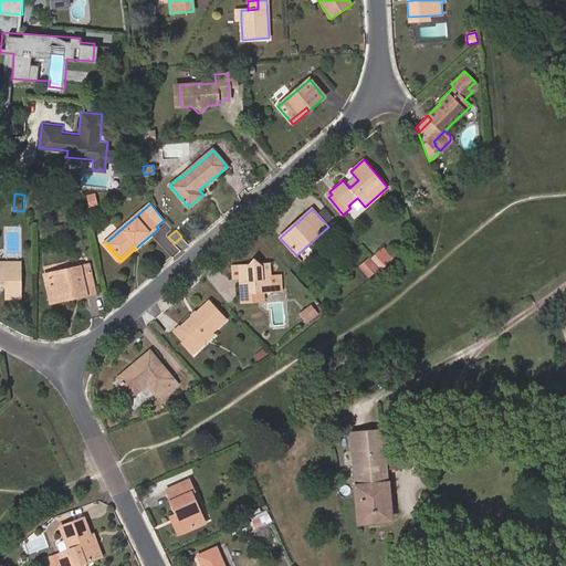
[(374,259),(380,268),(391,258),(384,249),(374,259)]
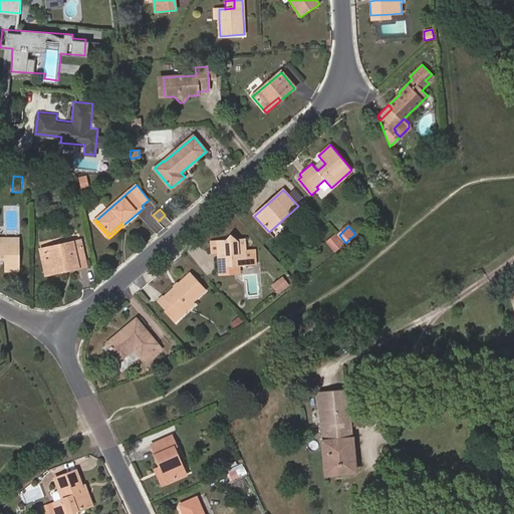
[(239,240),(231,234),(225,241),(218,242),(212,242),(212,251),(218,250),(218,252),(219,266),(239,265),(246,265),(256,264),(255,250),(245,251),(245,240),(239,240)]
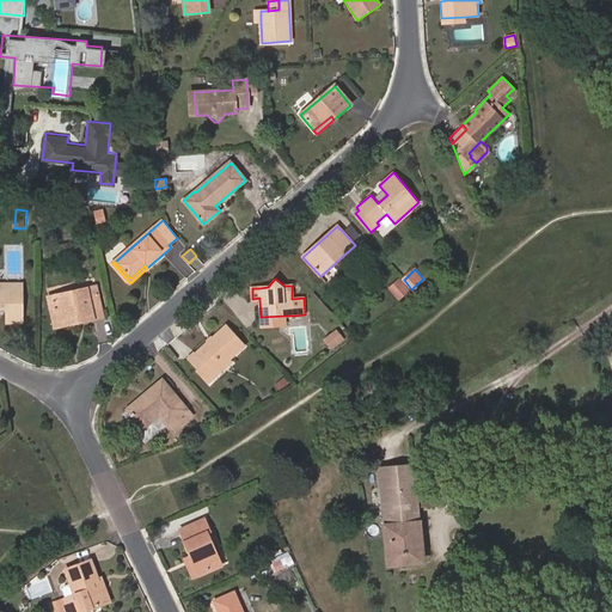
[(389,288),(399,300),(409,292),(398,280),(389,288)]
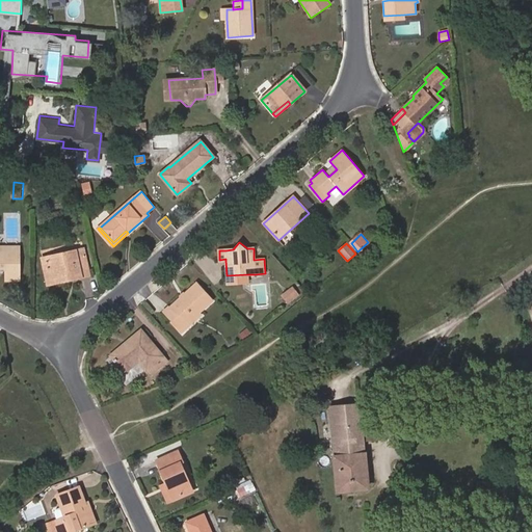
[(0,268),(4,268),(5,281),(21,280),(20,246),(0,246),(0,268)]
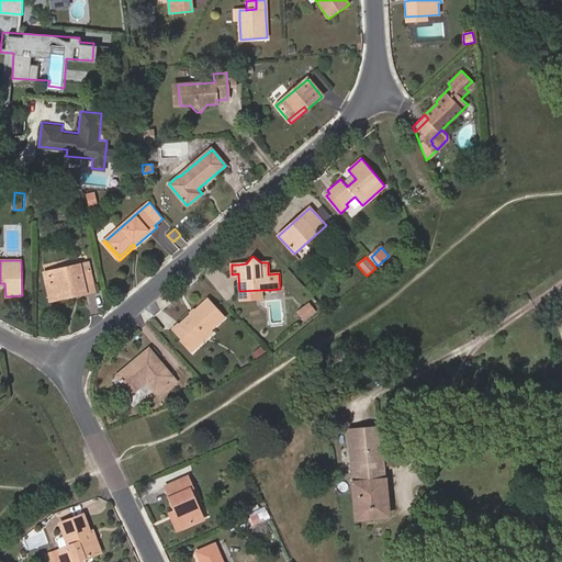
[(89,262),(48,271),(51,282),(53,282),(56,294),(76,291),(76,295),(96,291),(89,262)]
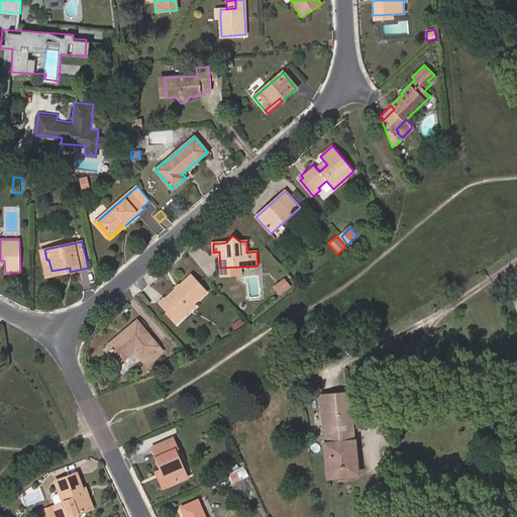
[(46,260),(44,249),(40,250),(46,277),(70,272),(70,268),(52,271),(48,260),(46,260)]
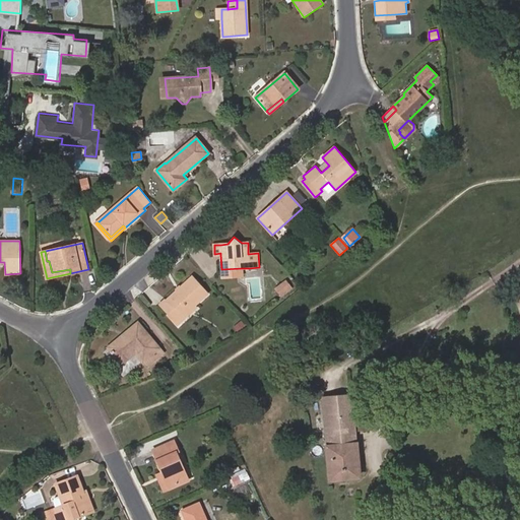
[(242,268),(221,269),(222,277),(243,276),(242,268)]
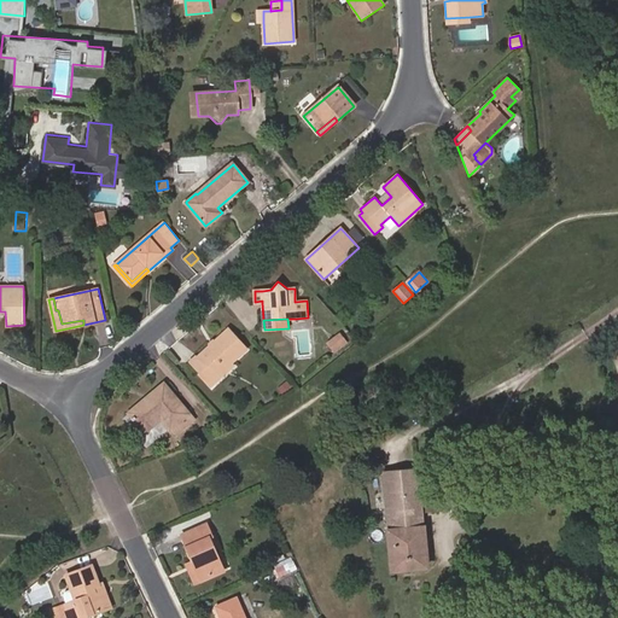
[(333,327),(321,338),(328,344),(339,334),(333,327)]
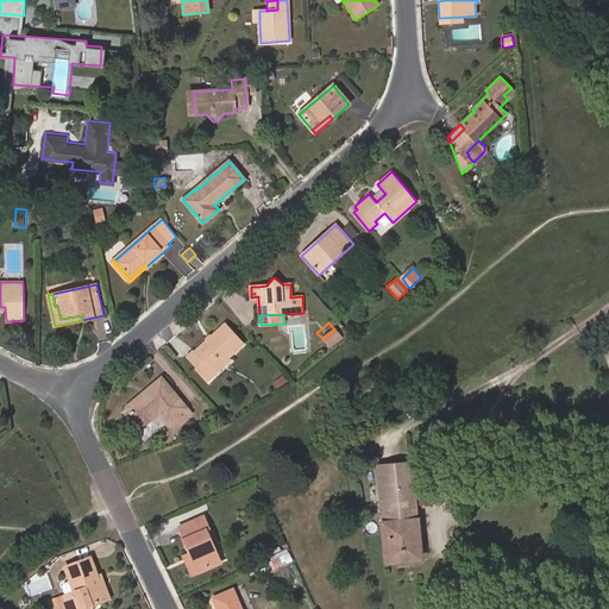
[(203,362),(198,369),(208,381),(213,376),(232,359),(230,357),(242,344),(236,338),(225,325),(195,352),(203,362)]
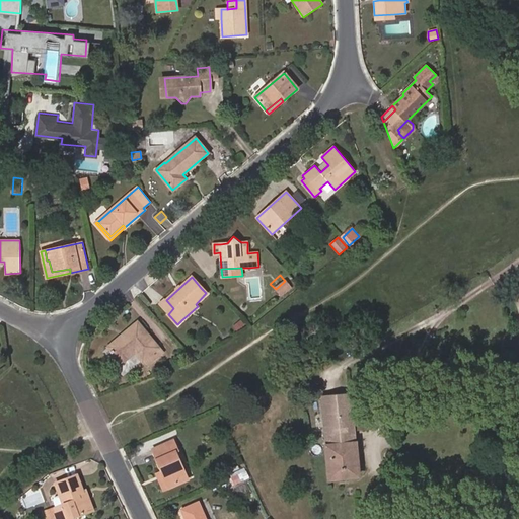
[(286,282),(285,281),(276,289),(277,291),(286,282)]
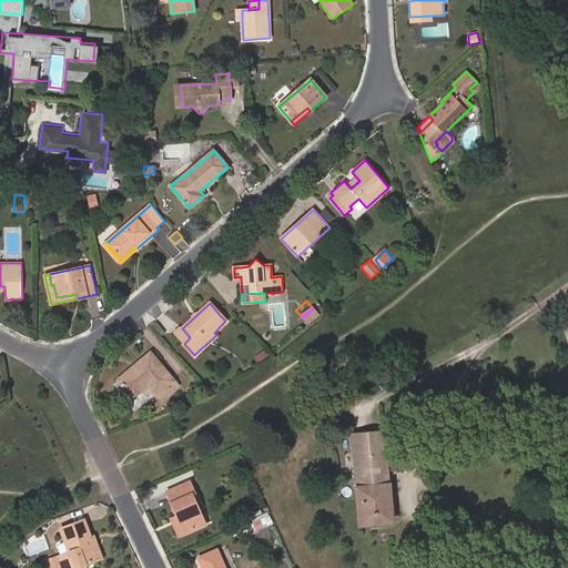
[(175,334),(184,344),(190,337),(182,328),(175,334)]
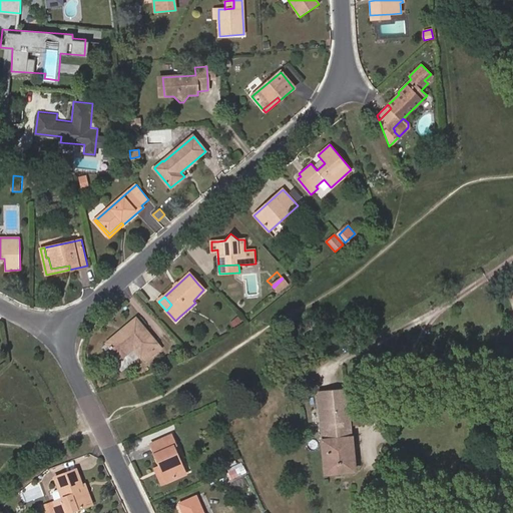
[(238,315),(229,323),(233,327),(242,320),(238,315)]
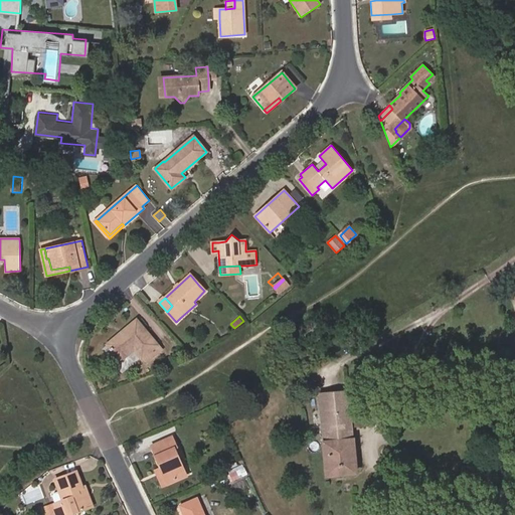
[(123,337),(110,348),(120,361),(134,350),(145,363),(149,369),(166,355),(162,349),(137,320),(120,334),(123,337)]
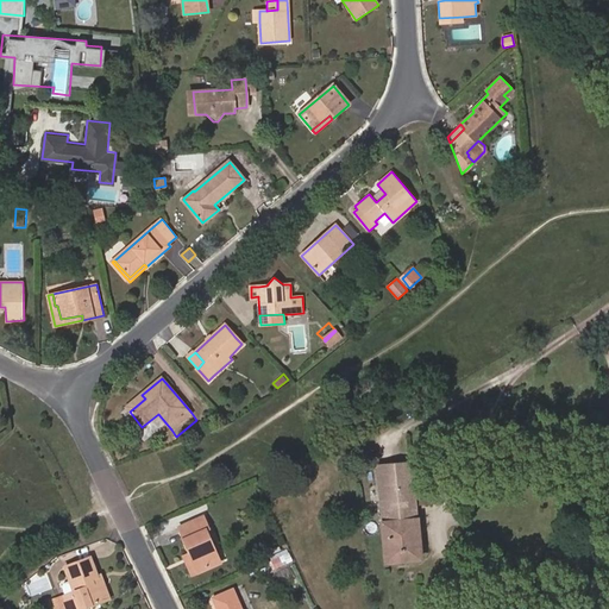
[(126,408),(130,412),(145,399),(142,395),(126,408)]
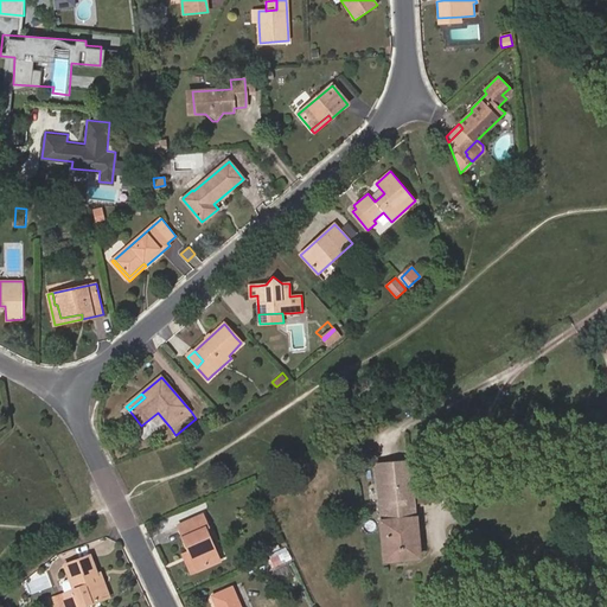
[(414,516),(409,462),(377,465),(382,519),(381,519),(385,561),(420,557),(417,516),(414,516)]
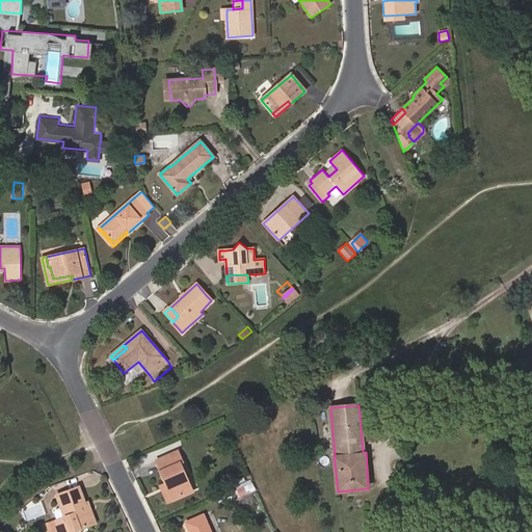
[(166,483),(175,500),(192,491),(180,463),(182,462),(178,452),(156,460),(166,483)]
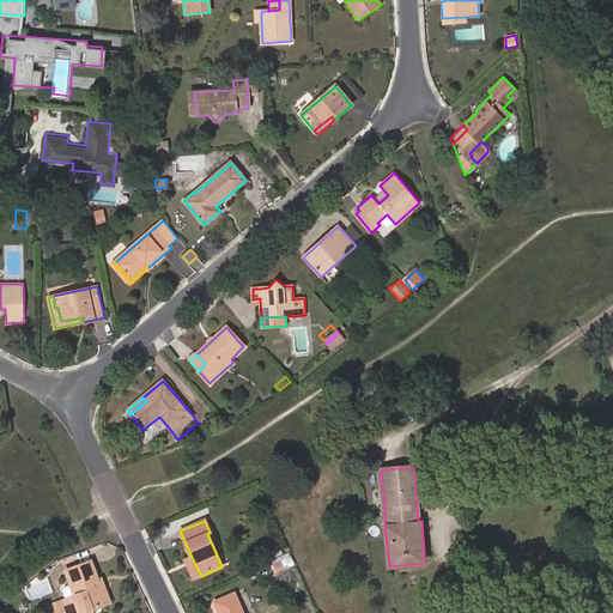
[(289,553),(272,560),(277,572),(295,565),(289,553)]
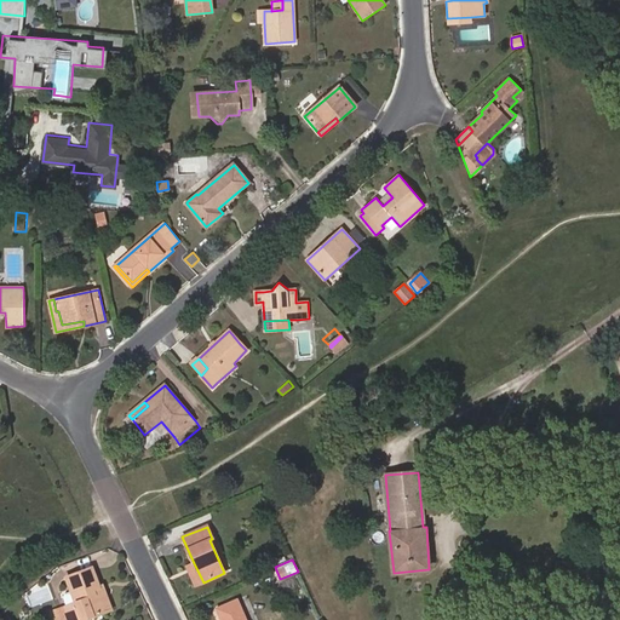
[(196,586),(204,583),(194,563),(188,567),(196,586)]
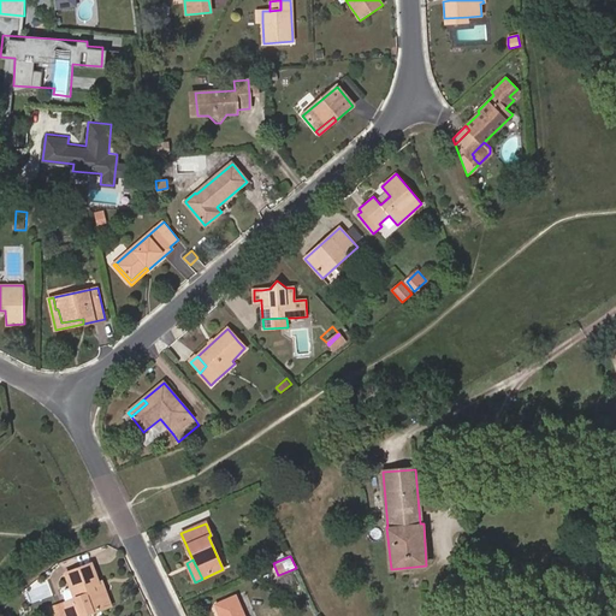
[(84,615),(108,606),(99,581),(93,562),(66,572),(75,598),(65,602),(57,605),(60,615),(84,615)]
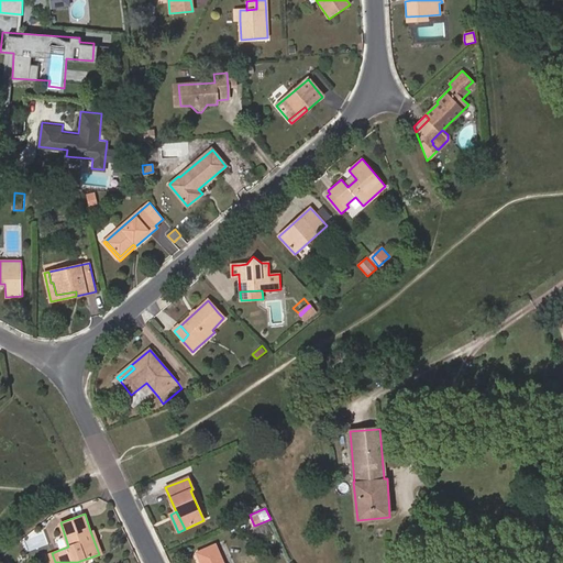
[(90,531),(99,554),(102,553),(94,530),(90,531)]
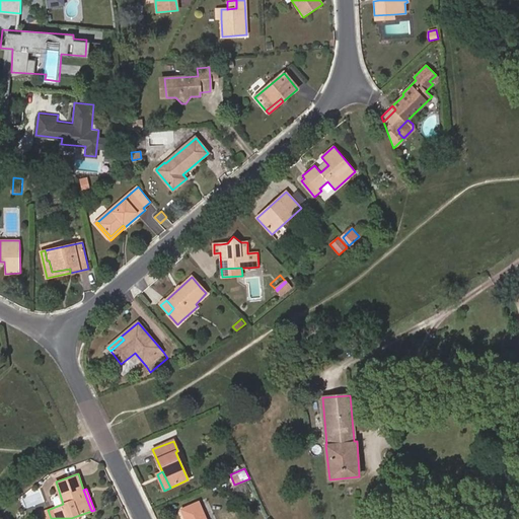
[(206,518),(199,503),(180,510),(184,518),(206,518)]
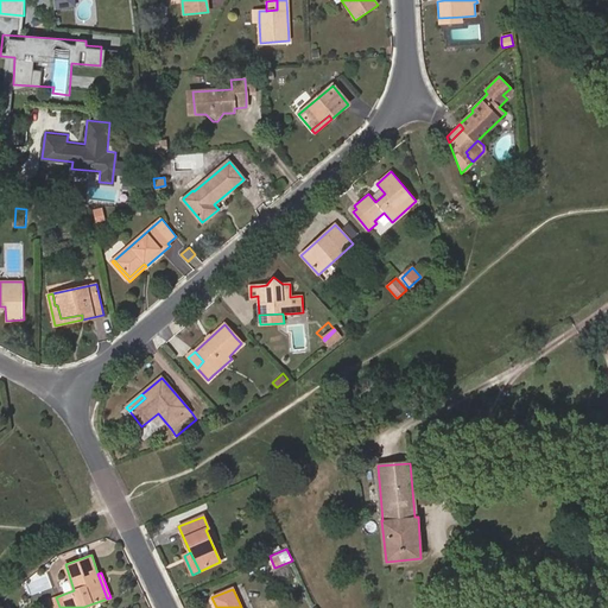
[(59,607),(56,597),(48,601),(50,607),(59,607)]
